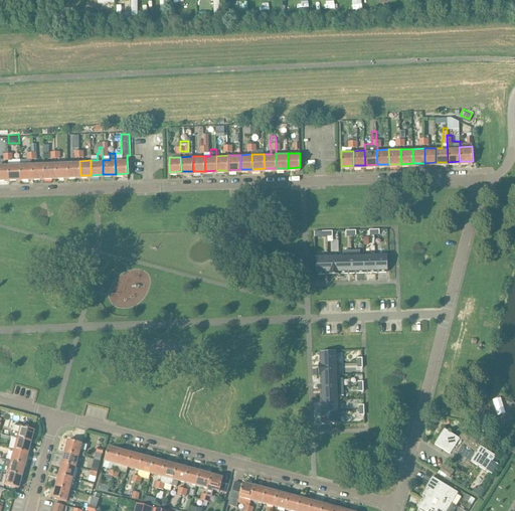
[(56,176),(68,175),(67,161),(55,162),(56,176)]
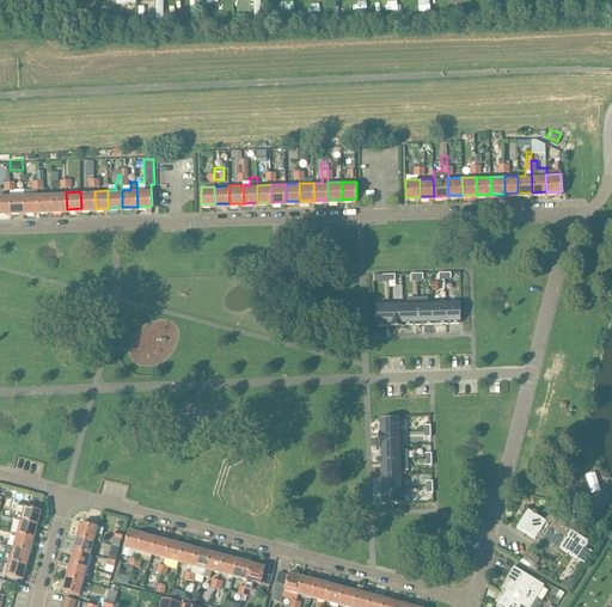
[(81,208),(96,208),(95,191),(80,191),(81,208)]
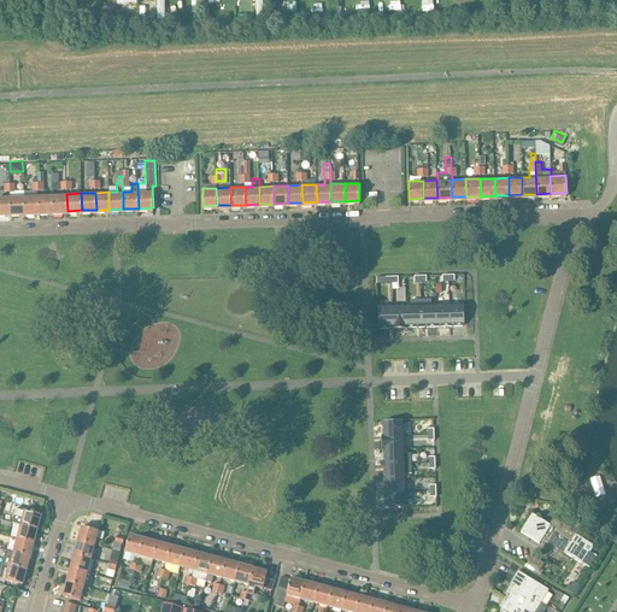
[(24,212),(39,212),(39,194),(24,195),(24,212)]
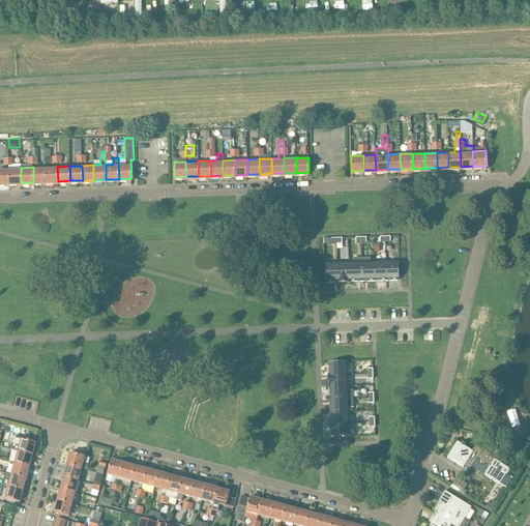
[(33,182),(46,181),(45,167),(33,167),(33,182)]
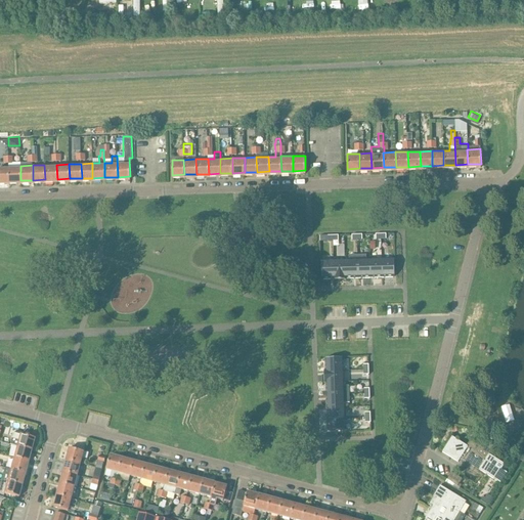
[(57,179),(56,165),(44,165),(45,179),(57,179)]
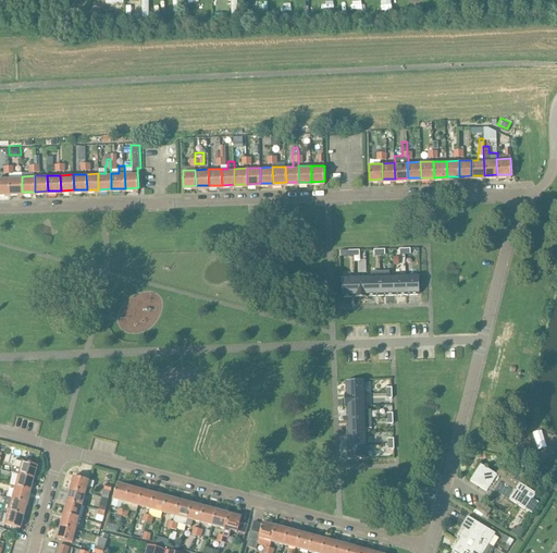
[(0,192),(10,193),(9,176),(0,176),(0,192)]
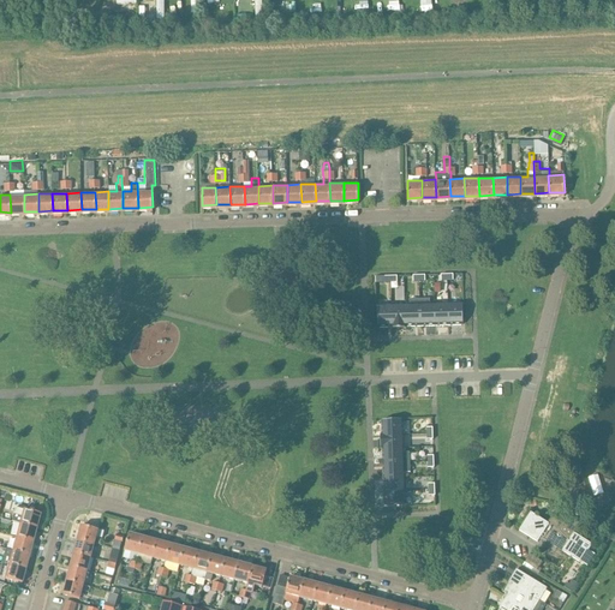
[(11,213),(24,211),(24,195),(10,195),(11,213)]
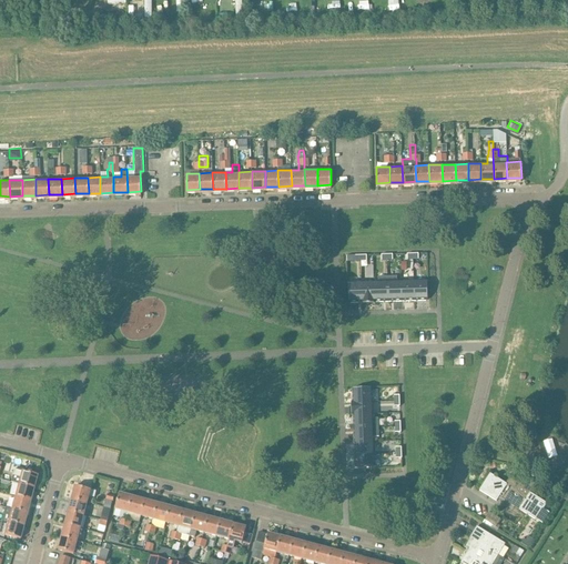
[(379,279),(374,280),(374,298),(388,298),(387,274),(378,274),(379,279)]
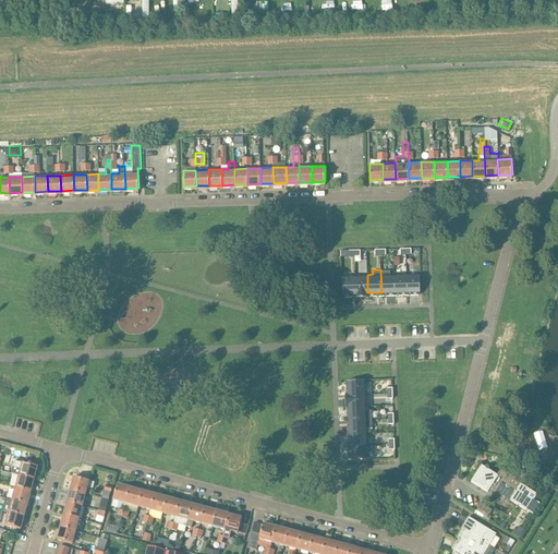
[(389,269),(380,269),(381,292),(395,291),(395,274),(389,274),(389,269)]
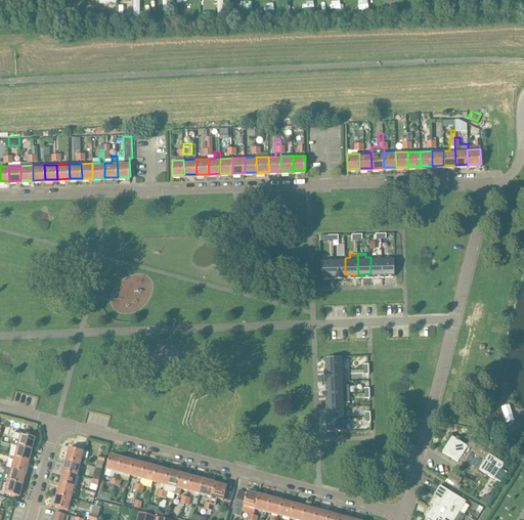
[(392,256),(382,257),(382,273),(393,273),(392,256)]
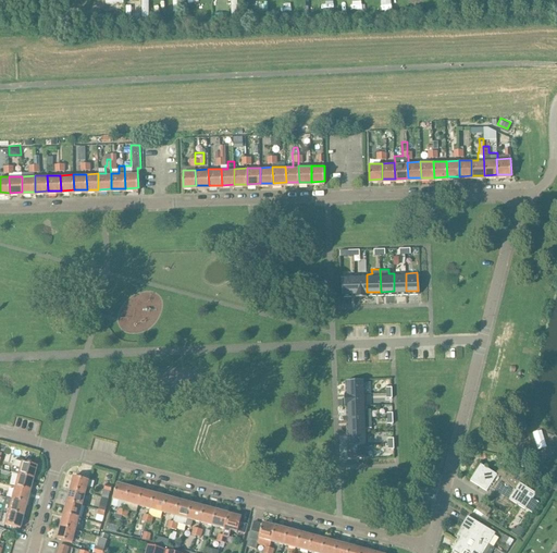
[(406,273),(394,273),(394,291),(406,291),(406,273)]
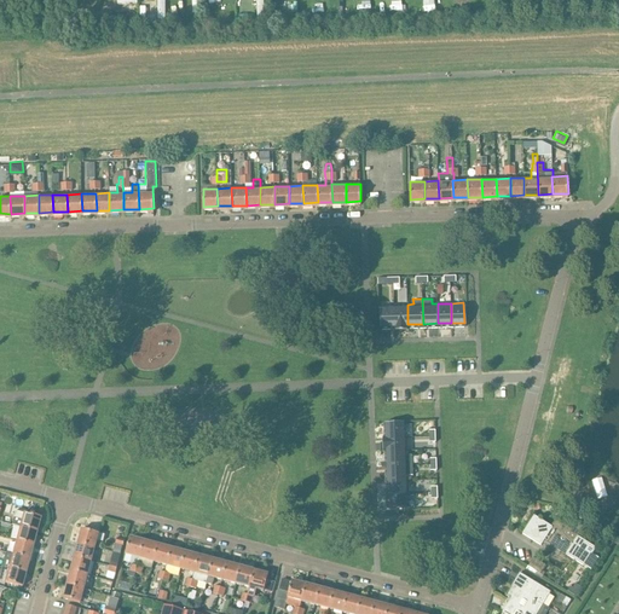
[(394,305),(382,305),(382,325),(394,324),(394,305)]
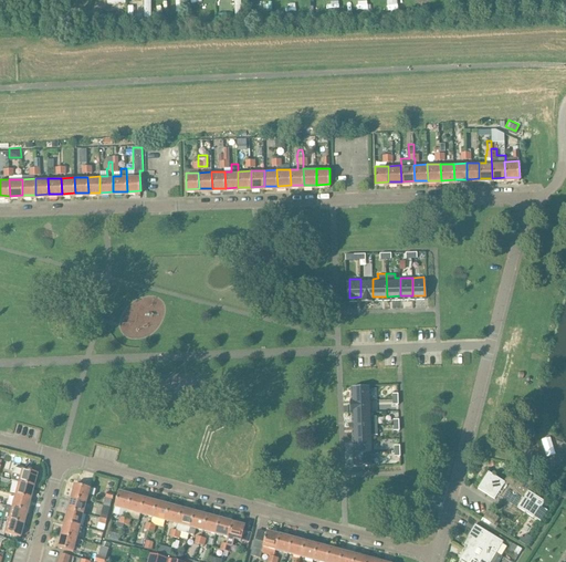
[(373,279),(360,279),(360,297),(360,298),(373,298),(373,297),(373,279)]
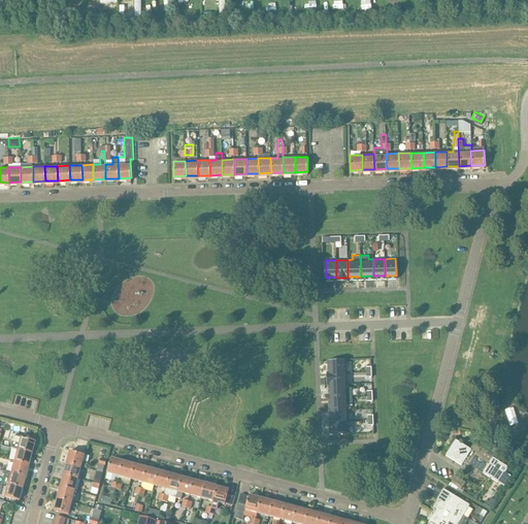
[(345,359),(328,360),(328,370),(345,370),(345,359)]
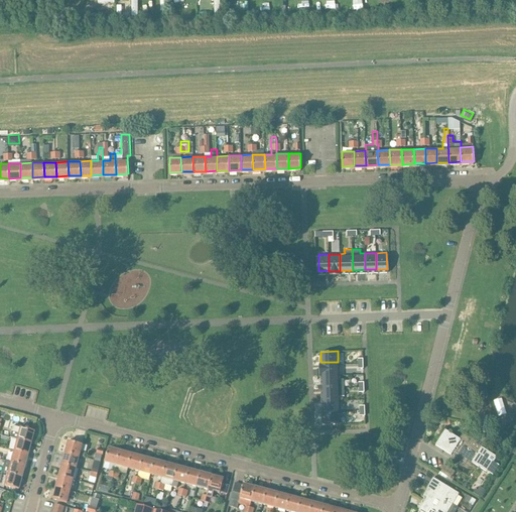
[(339,373),(338,362),(320,362),(320,373),(321,373),(339,373)]
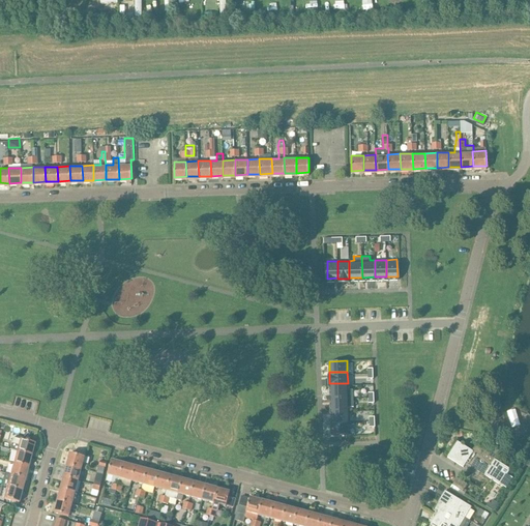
[(348,387),(348,383),(330,383),(330,397),(352,396),(352,387),(348,387)]
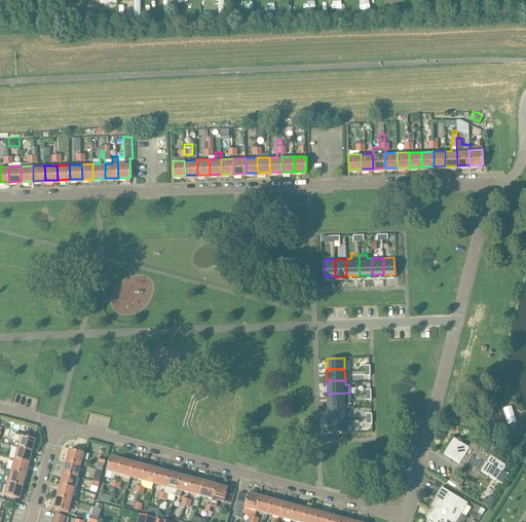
[(350,400),(349,393),(328,394),(329,406),(346,406),(345,401),(350,400)]
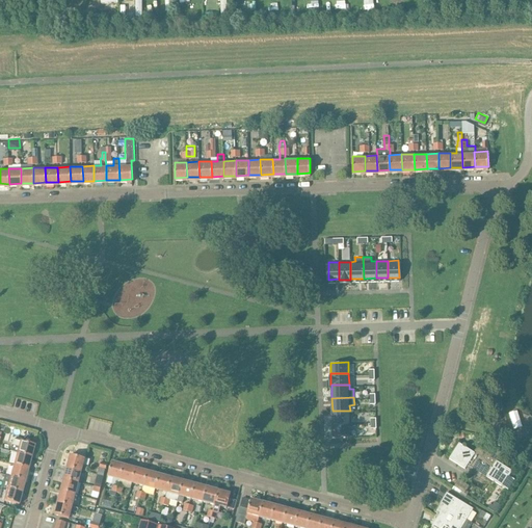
[(505,430),(514,428),(507,404),(498,407),(505,430)]
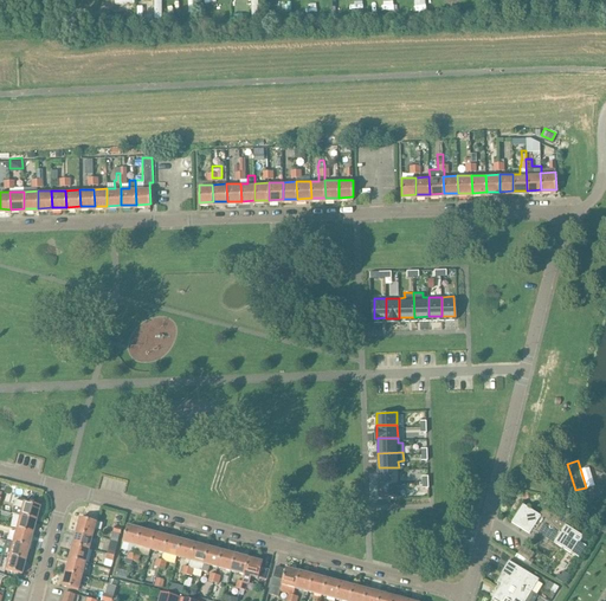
[(399,479),(399,467),(379,467),(379,480),(399,479)]
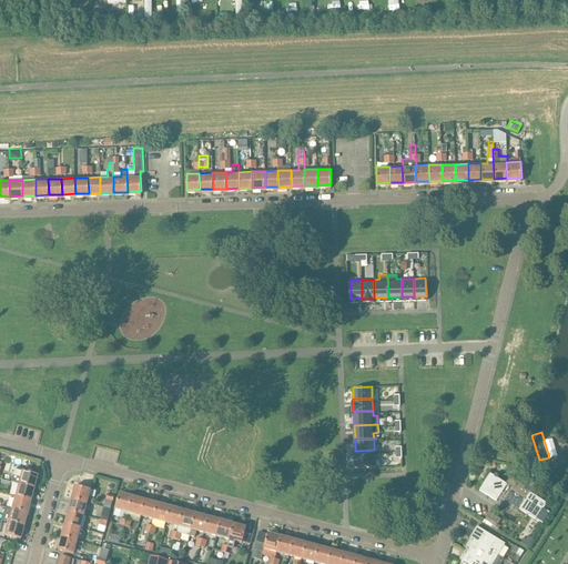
[(374,451),(355,451),(356,463),(374,462),(374,451)]
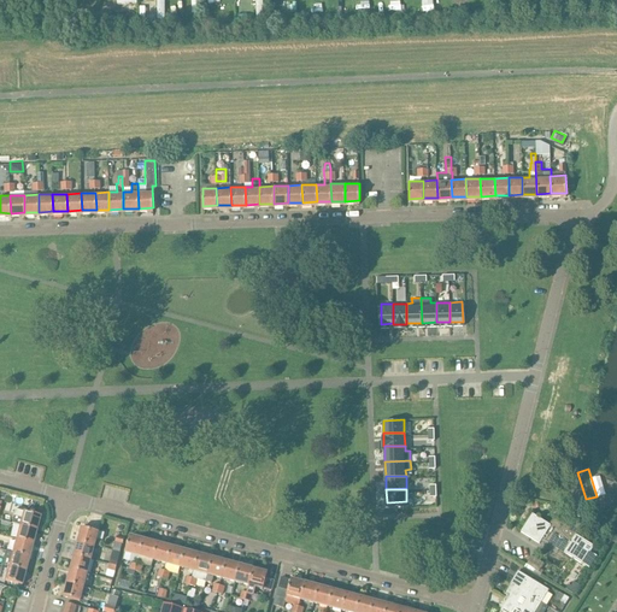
[(15,505),(13,511),(22,513),(19,522),(36,525),(40,512),(15,505)]
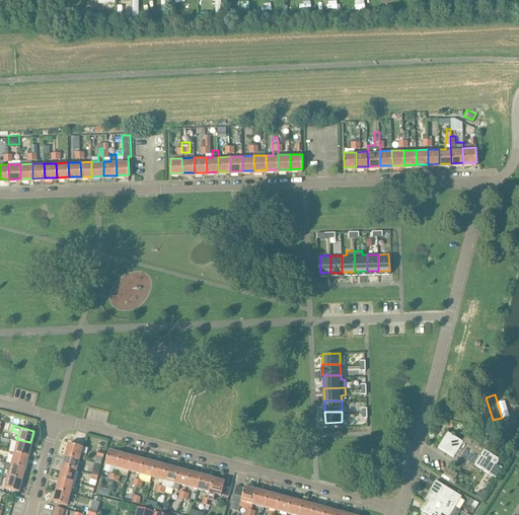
[(438,444),(453,454),(456,450),(490,471),(500,456),(485,447),(490,439),(484,435),(474,429),(472,434),(466,431),(462,438),(448,429),(438,444)]
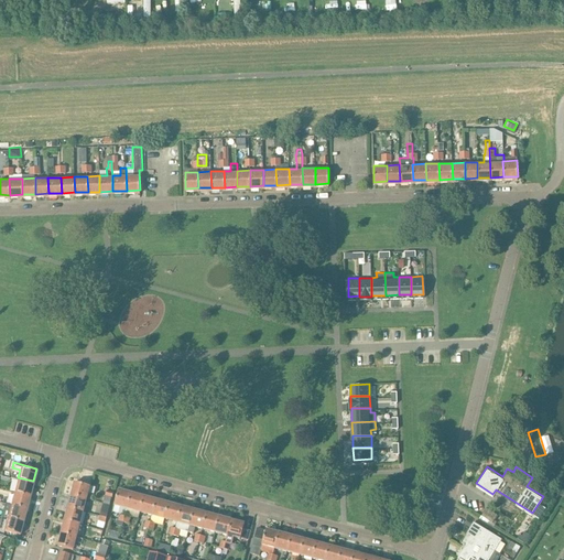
[(14,490),(30,494),(33,481),(18,477),(14,490)]
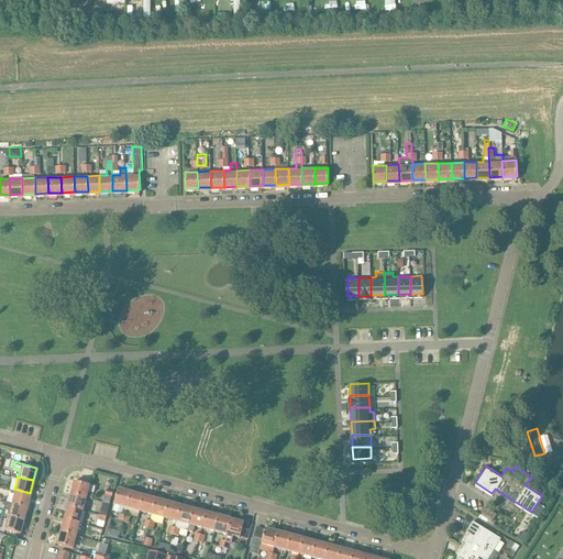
[(87,495),(88,489),(94,490),(96,483),(75,478),(72,491),(87,495)]
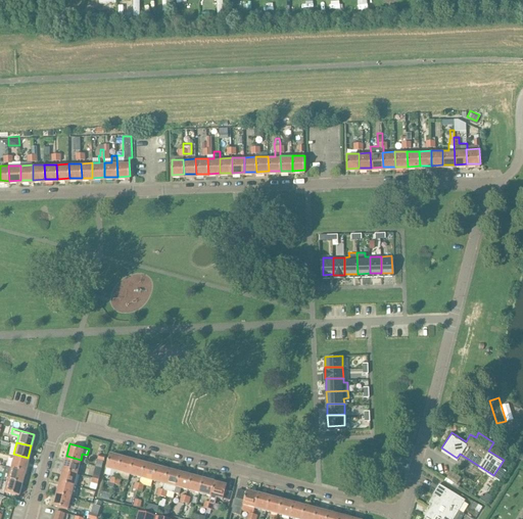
[(106,465),(117,468),(122,454),(110,451),(106,465)]
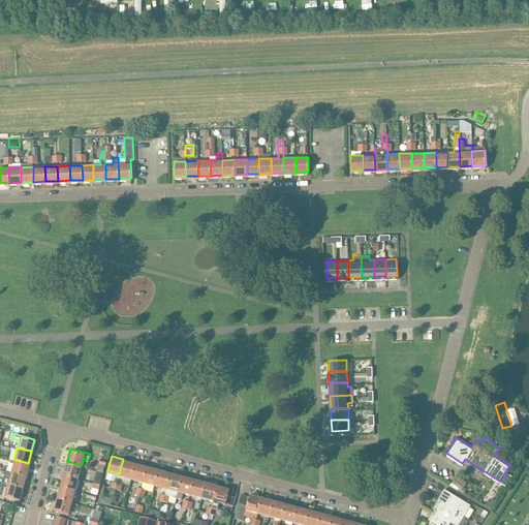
[(10,470),(25,474),(28,463),(13,459),(10,470)]
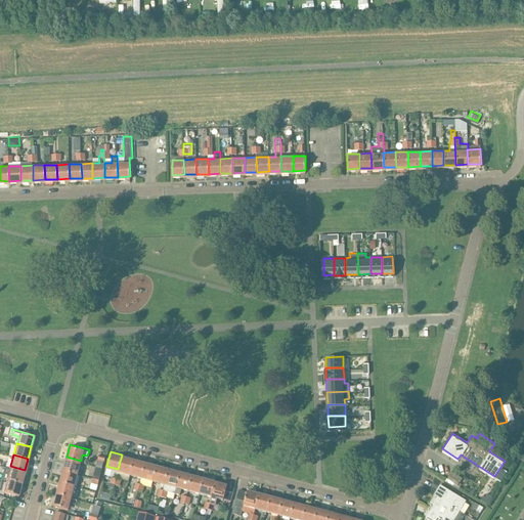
[(133,458),(122,455),(118,469),(130,472),(133,458)]
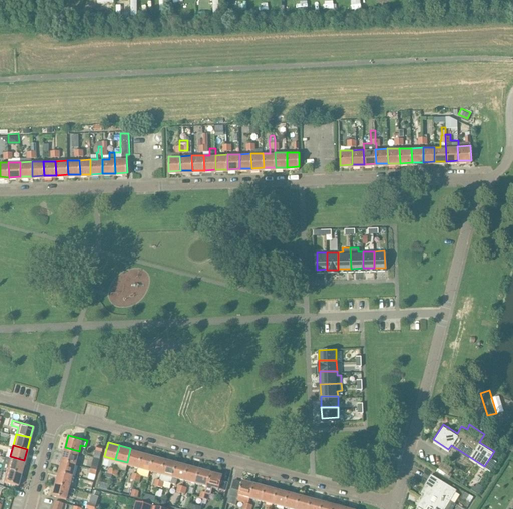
[(62,458),(76,462),(79,451),(65,447),(62,458)]
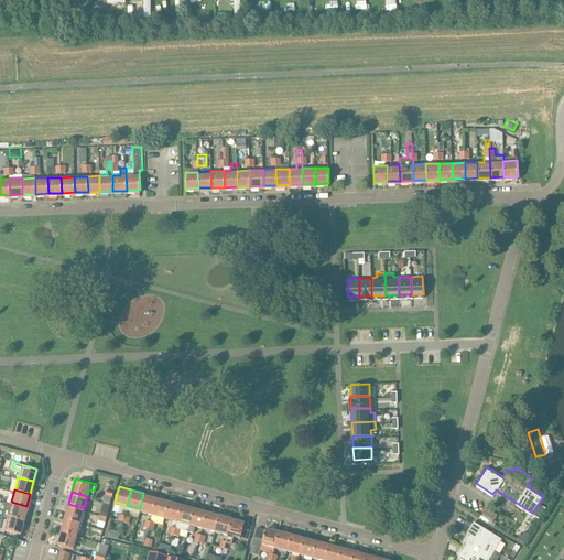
[(156,496),(143,493),(140,508),(152,512),(156,496)]
